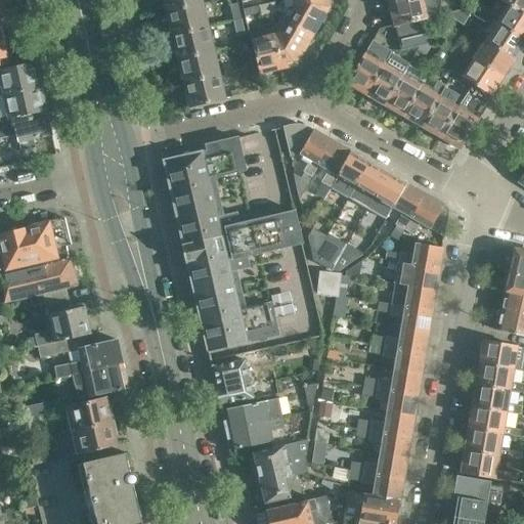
[(201,0),(163,0),(166,11),(202,3),(201,0)]
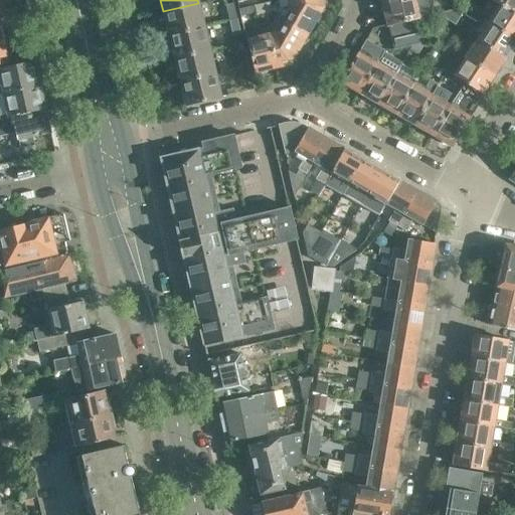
[(291,11),(284,22),(308,36),(313,28),(311,27),(322,6),(320,0),(285,0),(287,7),(287,9),(291,11)]
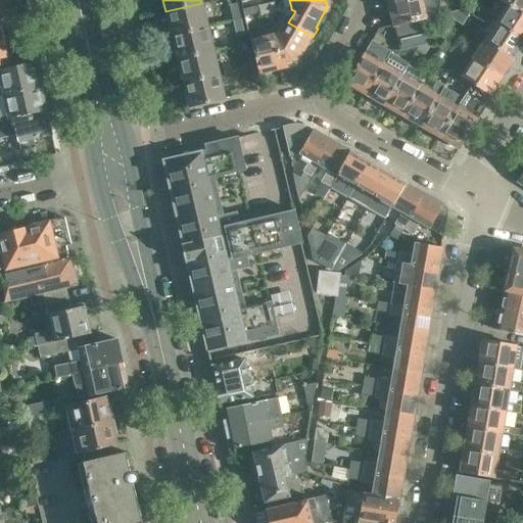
[(405,0),(389,4),(389,6),(387,9),(389,16),(391,17),(394,27),(428,18),(439,16),(440,5),(438,0),(405,0)]
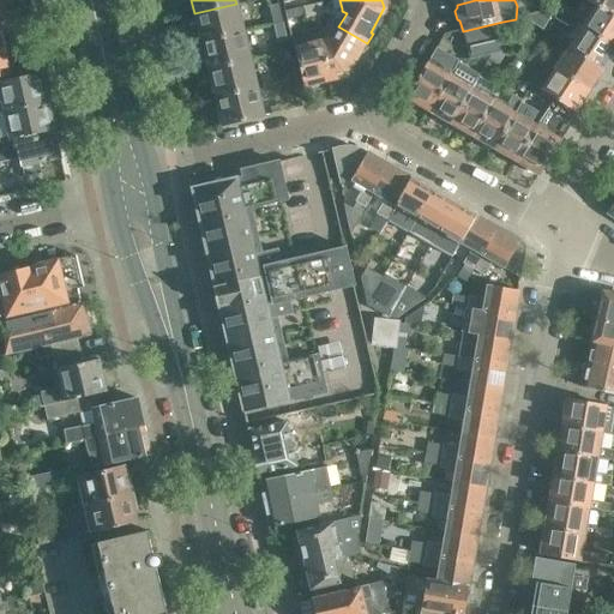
[(613,0),(585,0),(594,5),(606,13),(608,10),(613,14),(613,0)]
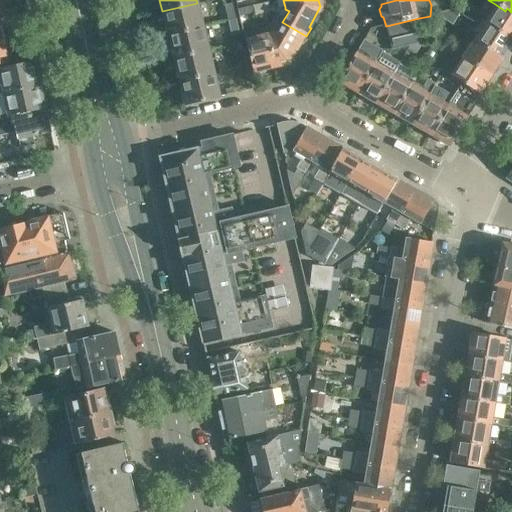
[(443,18),(452,24),(463,8),(454,2),(443,18)]
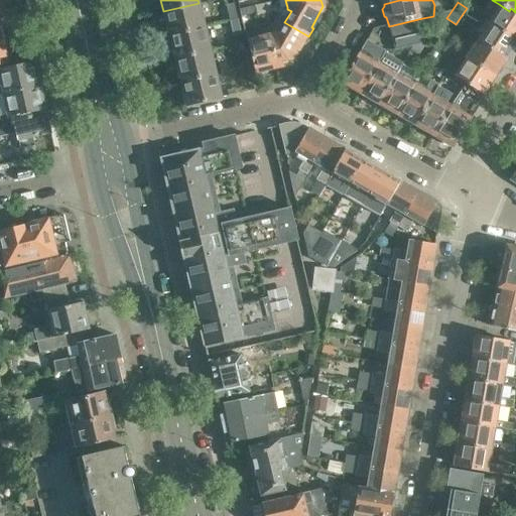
[(199,3),(163,11),(169,35),(205,27),(199,3)]
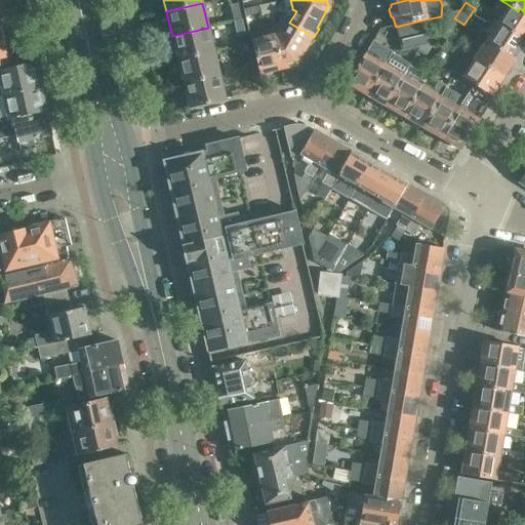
[(274,3),(266,5),(269,16),(277,15),(274,3)]
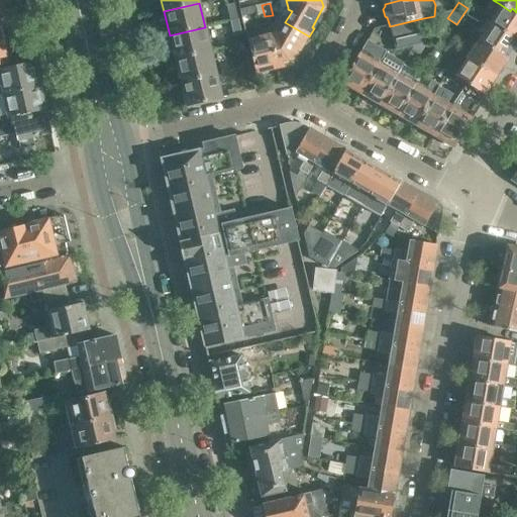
[(230,21),(238,19),(234,4),(226,6),(230,21)]
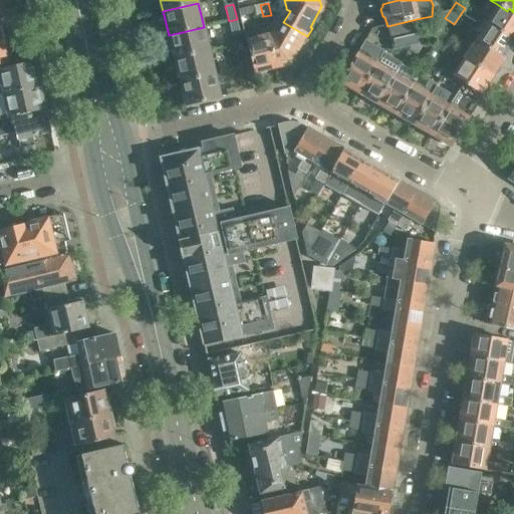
[(497,4),(487,21),(501,30),(513,38),(513,12),(509,8),(507,11),(497,4)]
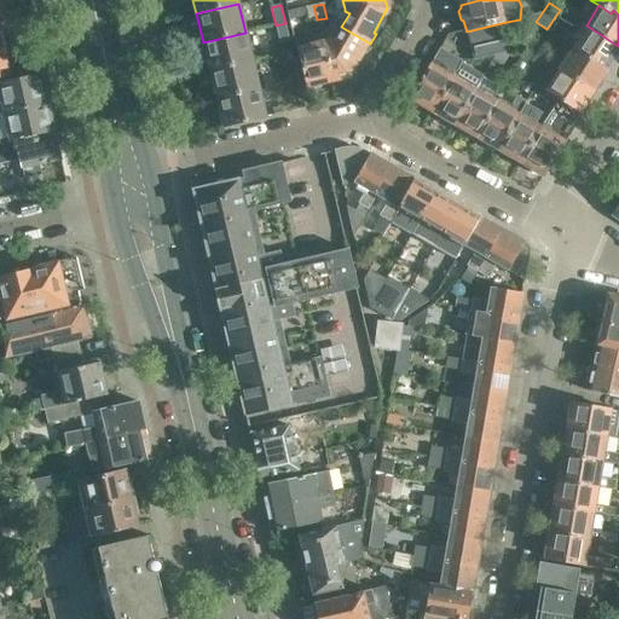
[(317,19),(313,6),(304,9),(307,22),(317,19)]
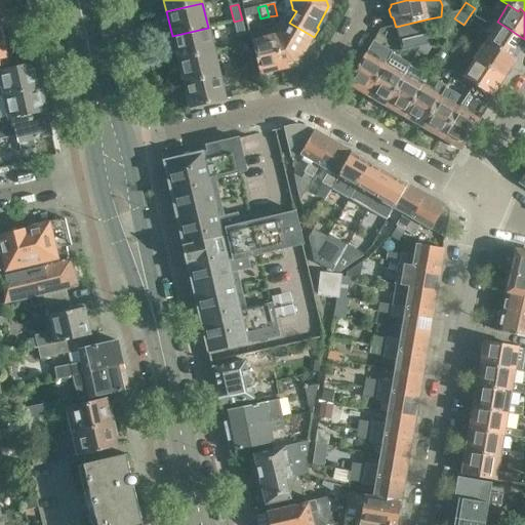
[(430,18),(396,27),(401,50),(418,47),(433,43),(435,43),(435,42),(430,18)]
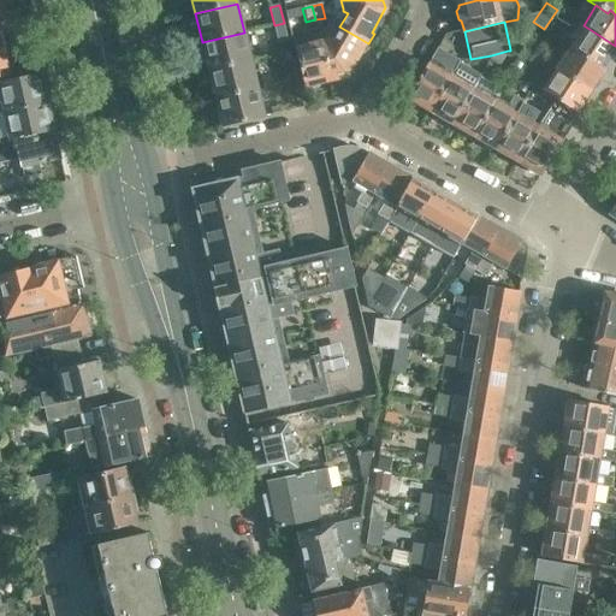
[(288,42),(284,23),(274,25),(279,45),(288,42)]
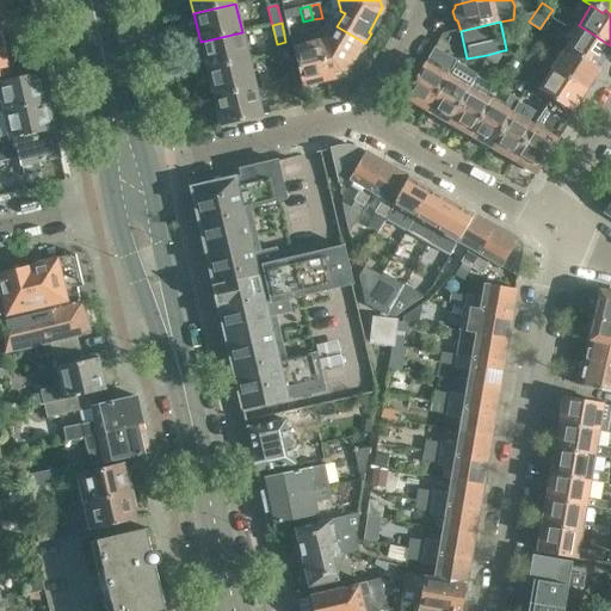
[(579,25),(565,45),(599,69),(605,60),(610,59),(610,57),(610,45),(596,36),(579,25)]
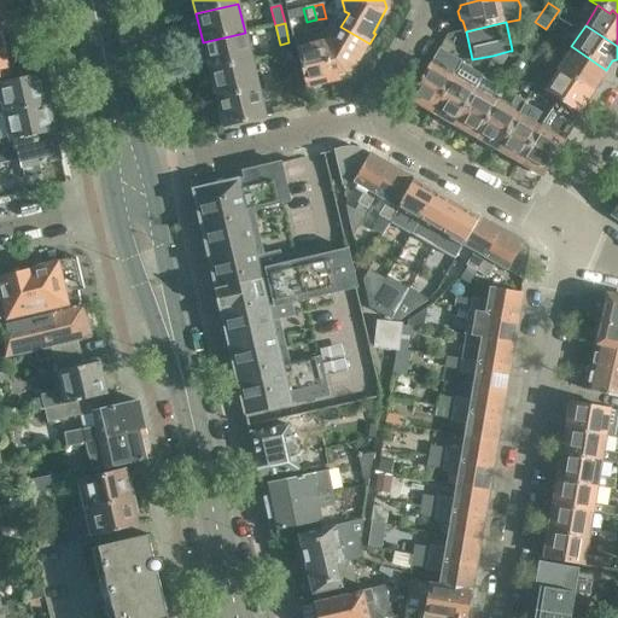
[(327,39),(321,40),(331,80),(348,76),(361,52),(363,53),(369,44),(340,27),(333,40),(330,36),(327,39)]
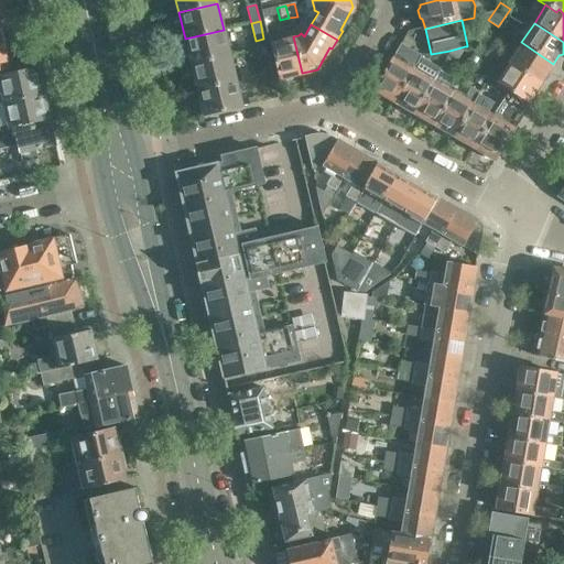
[(224,30),(185,39),(191,63),(229,54),(224,30)]
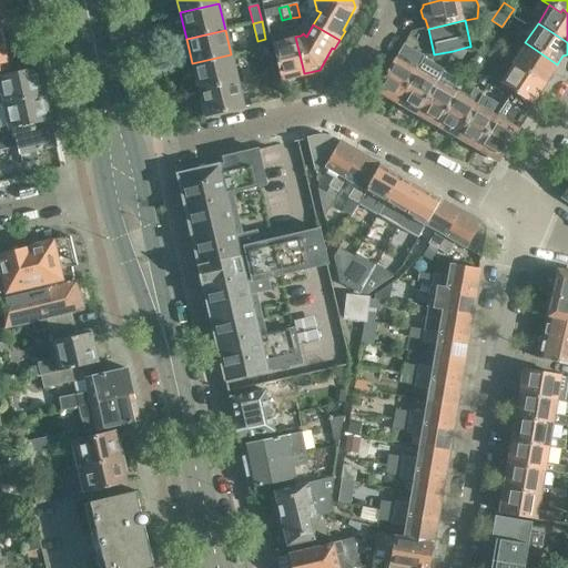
[(295,37),(272,42),(280,79),(304,73),(295,37)]
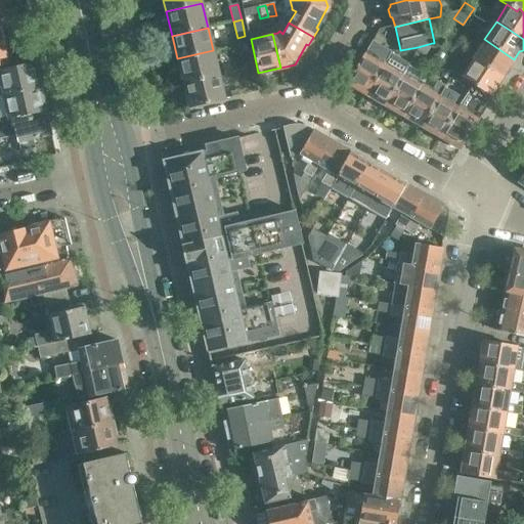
[(484,39),(473,56),(503,77),(504,76),(508,75),(511,70),(511,64),(514,59),(484,39)]
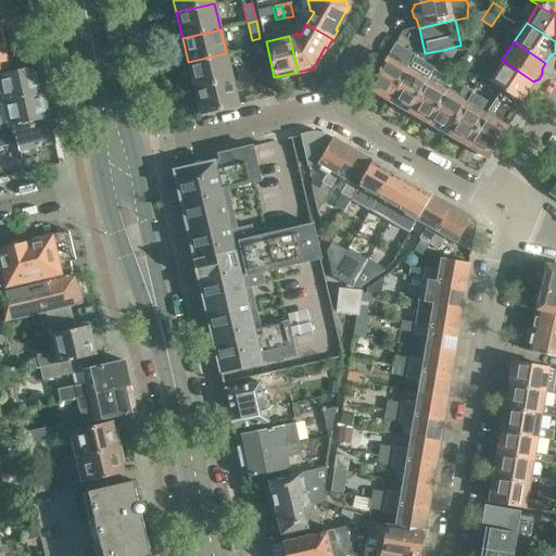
[(0,74),(10,72),(9,64),(5,52),(8,49),(5,42),(0,43),(0,74)]
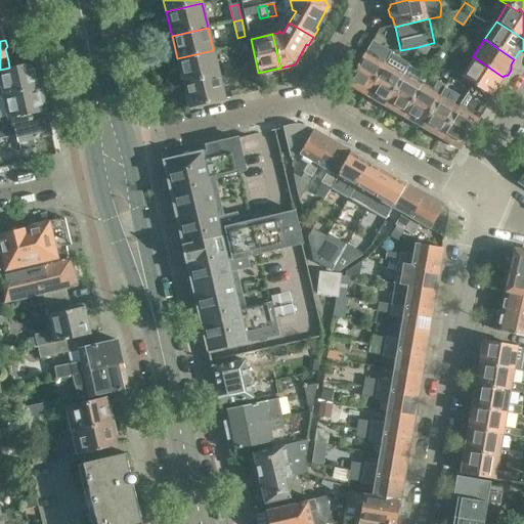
[(442,63),(453,45),(446,40),(435,59),(442,63)]
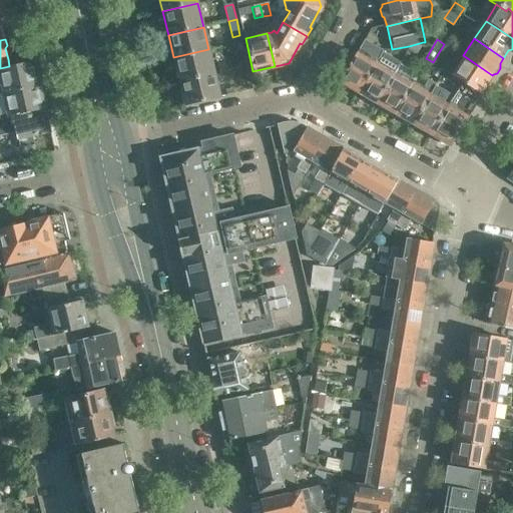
[(376,62),(382,51),(365,40),(340,82),(343,84),(342,85),(348,89),(349,87),(352,89),(351,91),(357,94),(358,92),(366,77),(375,62),(376,62)]
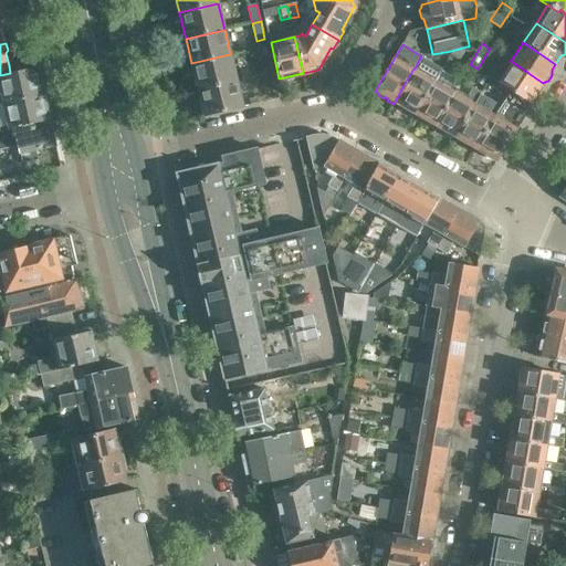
[(467,46),(451,51),(448,58),(457,63),(467,46)]
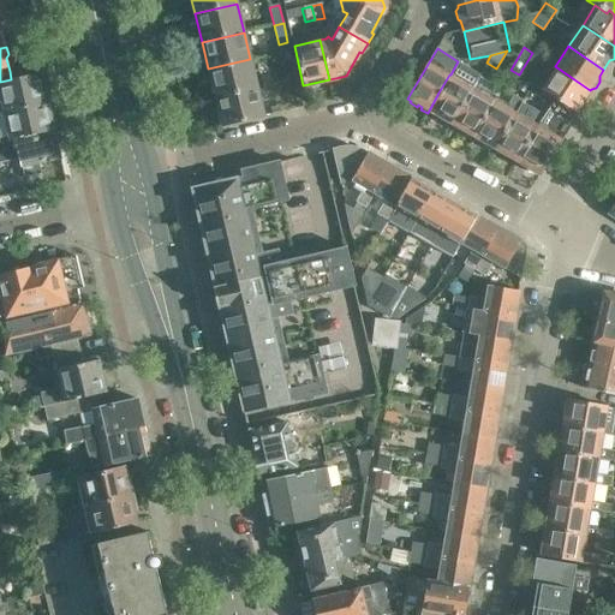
[(250,59),(208,69),(215,97),(257,87),(250,59)]
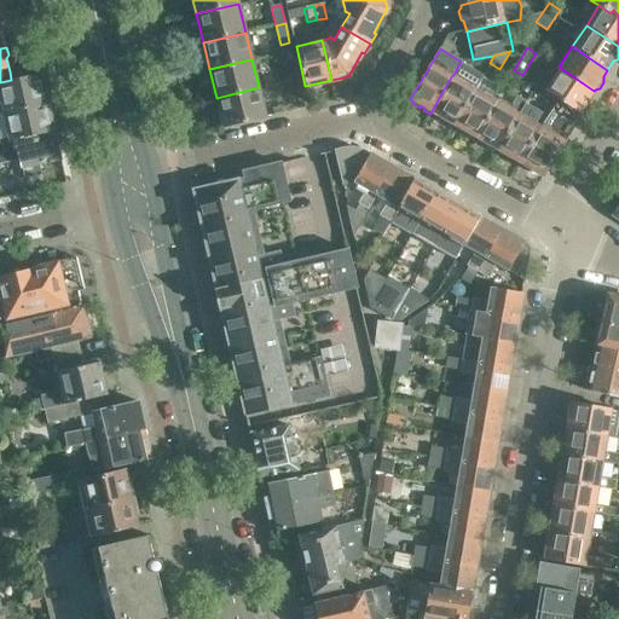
[(294,59),(284,62),(288,81),(298,79),(294,59)]
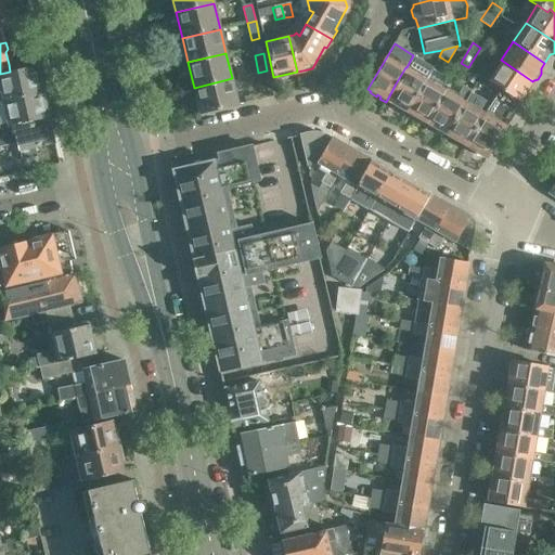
[(396,84),(387,100),(397,105),(398,108),(403,112),(408,112),(416,95),(426,78),(414,72),(424,53),(413,55),(407,67),(405,67),(396,84)]
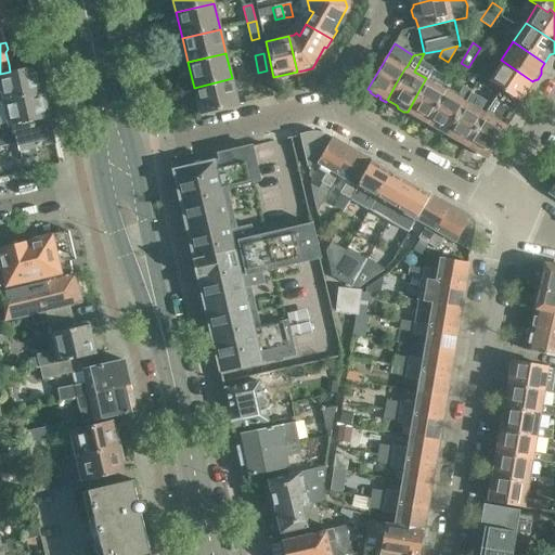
[(491,82),(499,88),(519,102),(520,99),(525,98),(528,92),(528,88),(532,81),(501,60),(488,80),(491,82)]
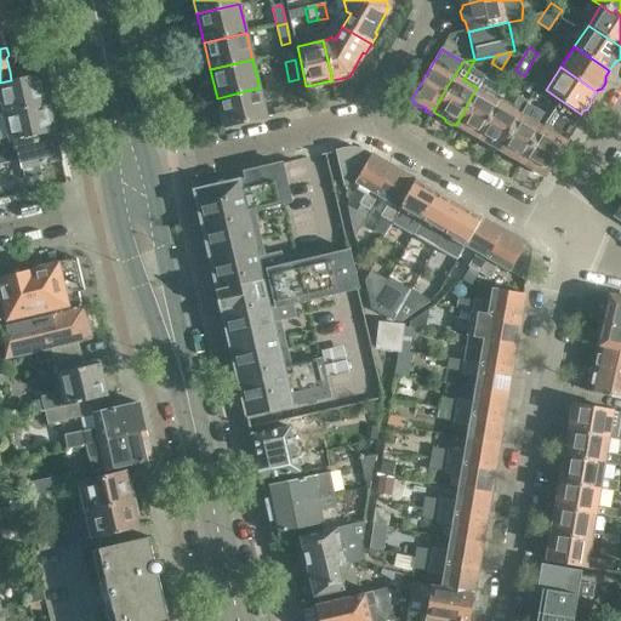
[(11,80),(0,83),(0,103),(3,112),(47,102),(41,73),(11,80)]
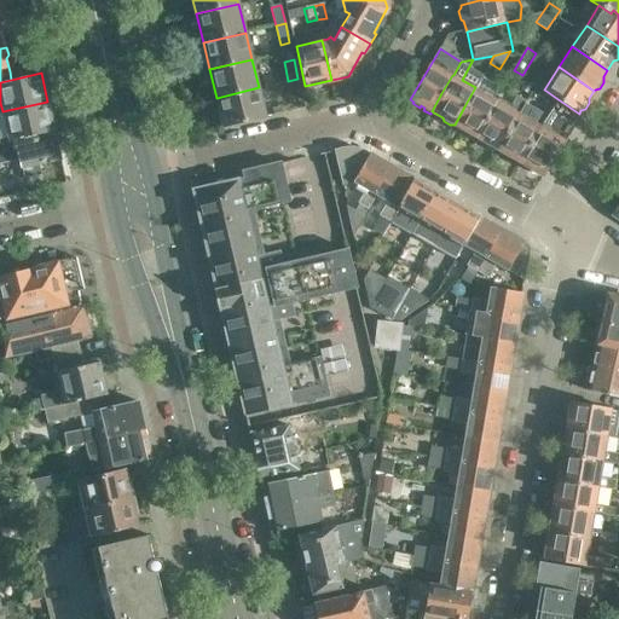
[(485,119),(496,99),(502,88),(481,77),(475,87),(464,106),(455,125),(464,129),(466,133),(472,137),(475,137),(485,119)]
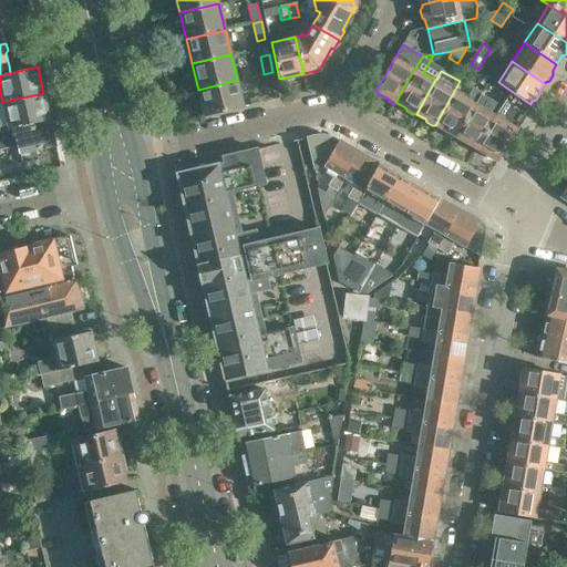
[(264,74),(260,75),(266,101),(279,99),(272,72),(264,74)]
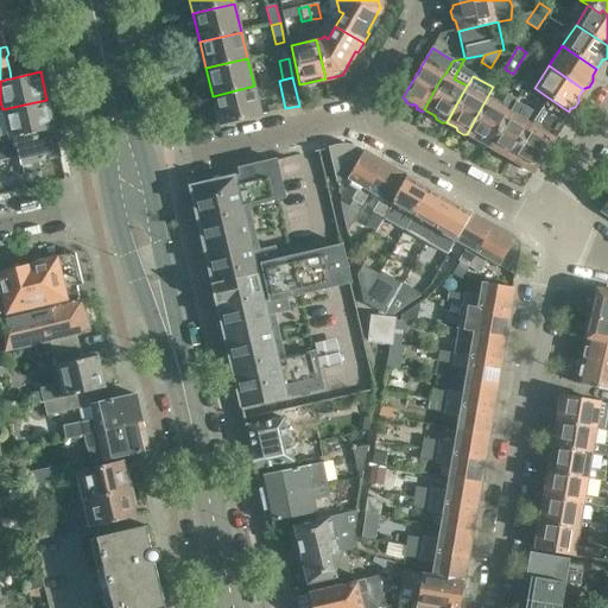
[(254,86),(213,96),(220,124),(260,114),(254,86)]
